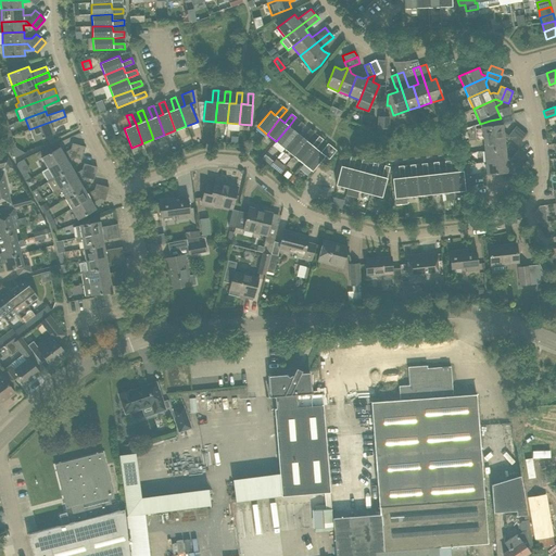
[(65,116),(29,129),(33,140),(54,133),(52,128),(67,122),(65,116)]
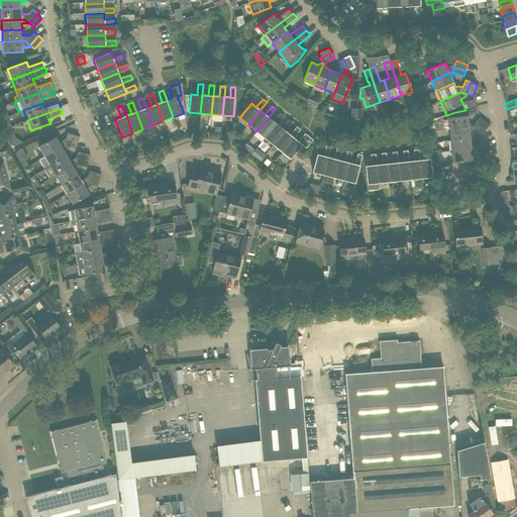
[(448,118),(449,129),(471,127),(473,126),(469,122),(468,116),(466,110),(455,112),(458,117),(448,118)]
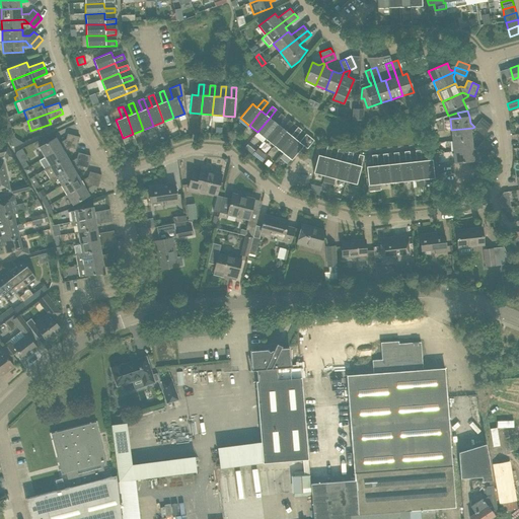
[(266,139),(278,125),(285,117),(281,114),(274,122),(270,118),(257,132),(266,139)]
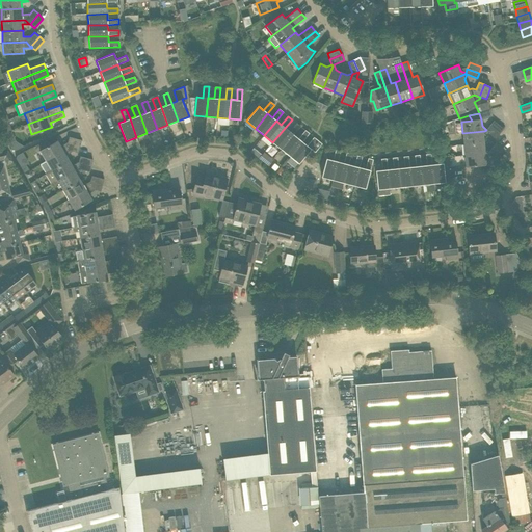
[(1,122),(5,133),(11,130),(7,120),(1,122)]
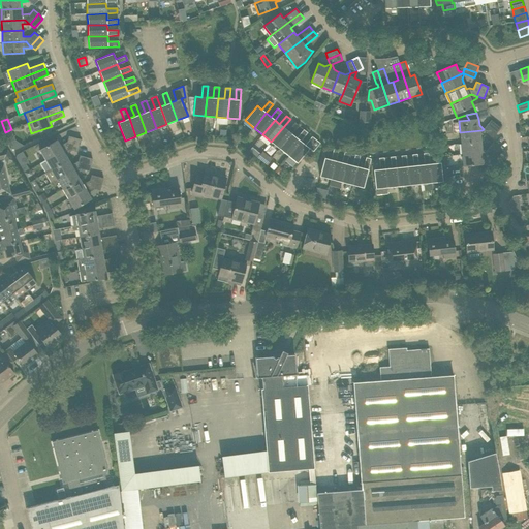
[(486,126),(496,133),(500,128),(491,120),(486,126)]
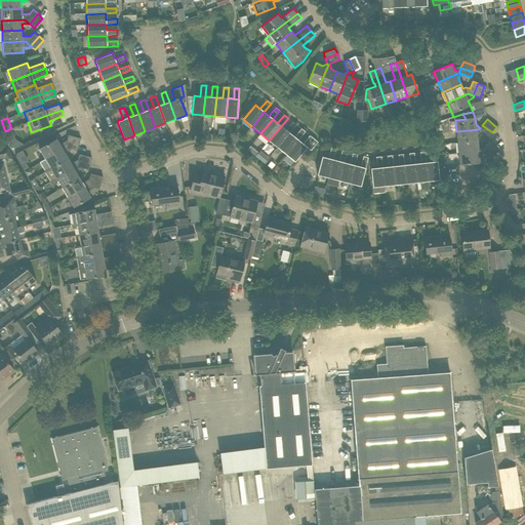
[(269,140),(278,148),(289,133),(296,125),(292,121),(286,129),(281,126),(269,140)]
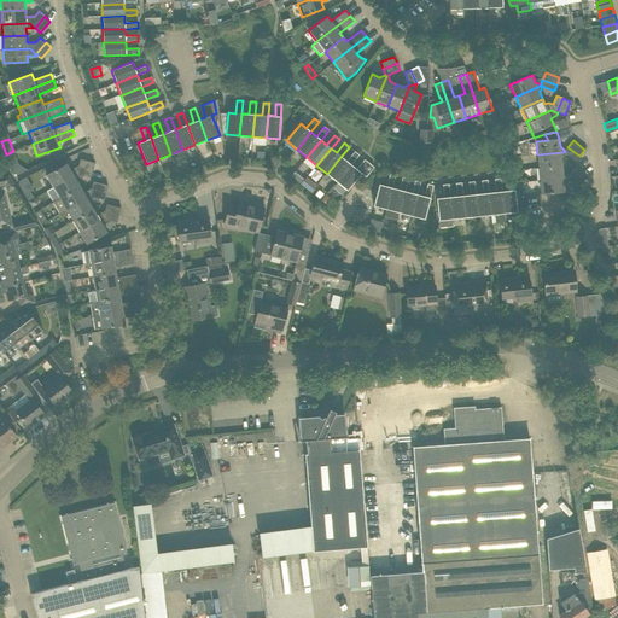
[(537,155),(538,168),(561,165),(561,158),(565,153),(575,161),(579,156),(567,147),(565,151),(563,152),(537,155)]
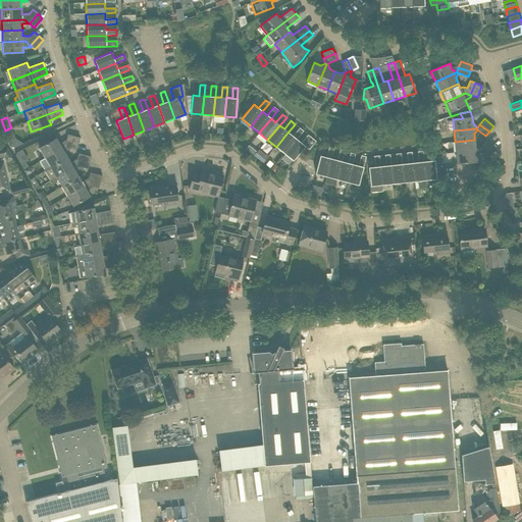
[(11,127),(5,131),(9,141),(15,139),(11,127)]
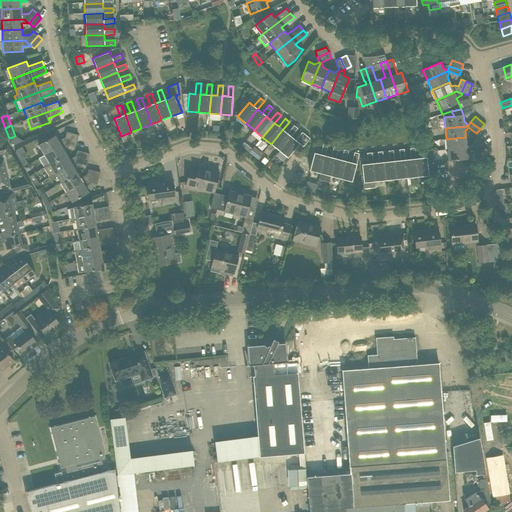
[(271,144),(279,151),(291,136),(297,128),(293,125),(287,133),(282,130),(271,144)]
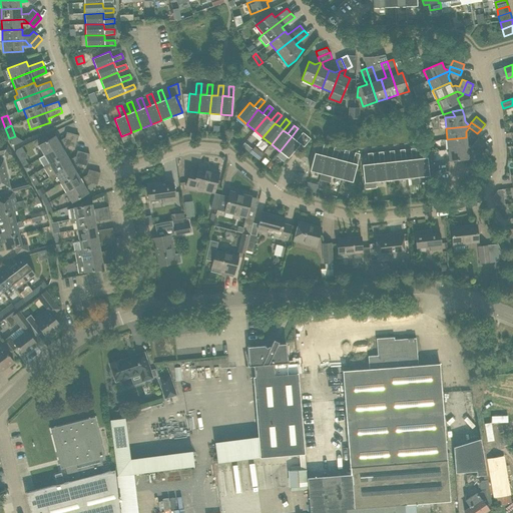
[(66,132),(65,138),(77,141),(78,135),(66,132)]
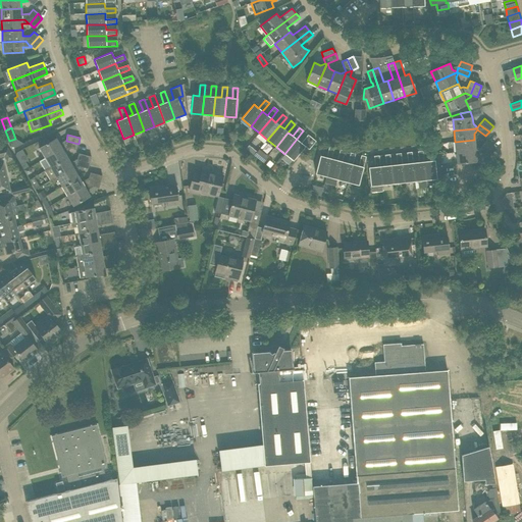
[(297,139),(284,154),(293,161),(305,146),(309,149),(316,141),(308,135),(301,143),(297,139)]
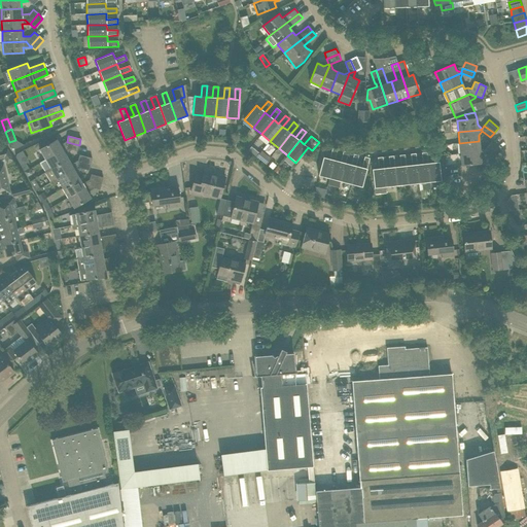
[(39,149),(44,160),(65,148),(67,142),(66,141),(60,145),(57,139),(39,149)]
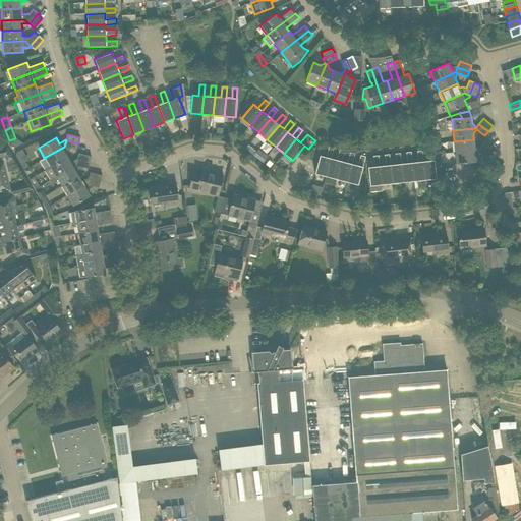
[(454,141),(455,153),(477,151),(478,151),(482,154),(490,145),(485,140),(478,149),(474,146),(473,139),(454,141)]
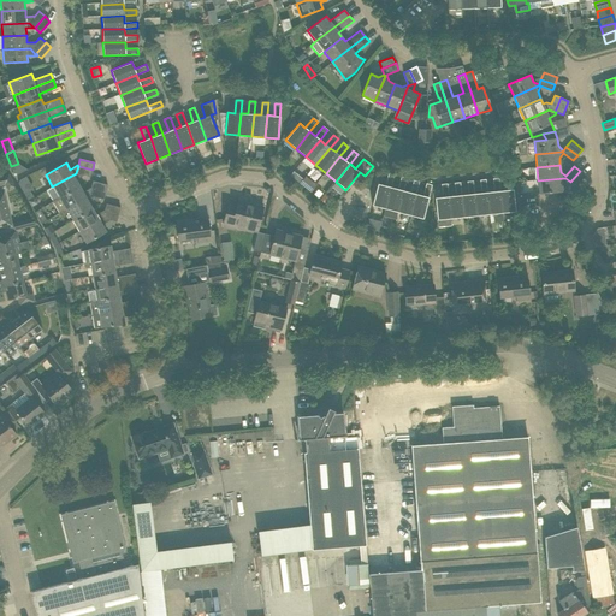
[(52,187),(59,197),(80,185),(76,179),(83,176),(83,175),(90,177),(93,170),(78,166),(76,173),(52,187)]
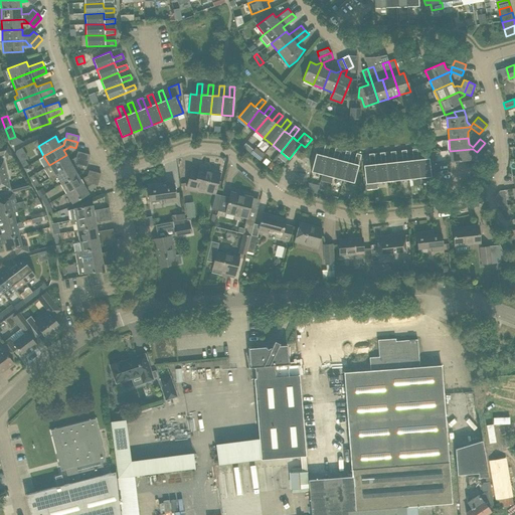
[(485,143),(477,152),(482,156),(489,146),(485,143)]
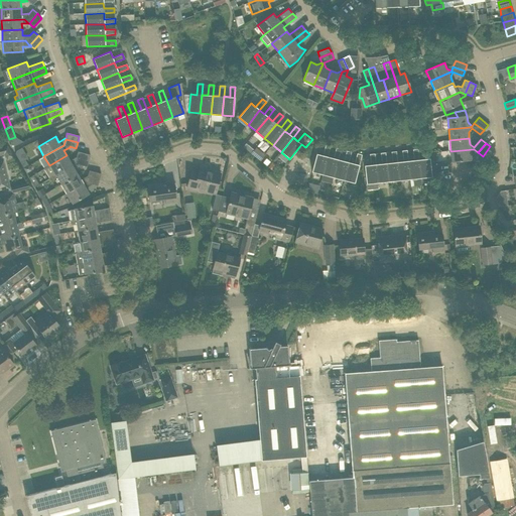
[(246,150),(251,154),(256,146),(254,144),(250,144),(246,150)]
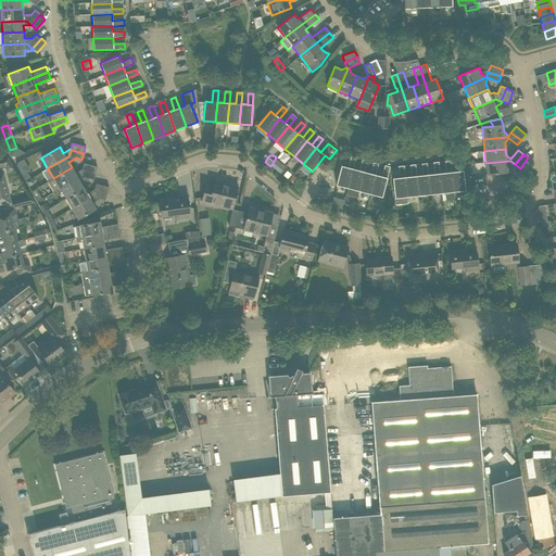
[(0,159),(0,167),(3,166),(8,173),(14,168),(8,156),(0,159)]
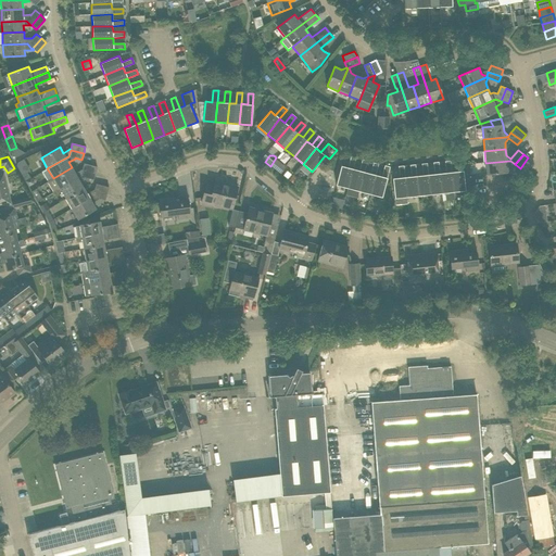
[(348,188),(353,169),(355,158),(351,156),(348,167),(341,166),(336,185),(348,188)]
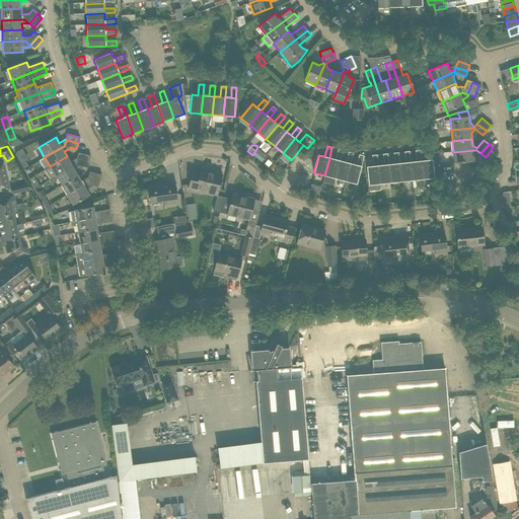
[(252,156),(261,162),(266,156),(257,149),(252,156)]
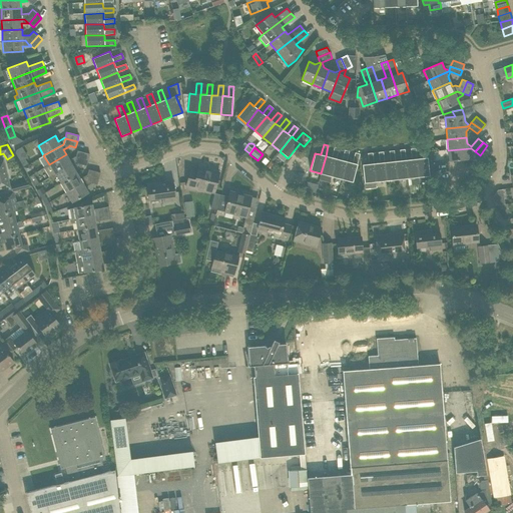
[(331,176),(336,158),(339,148),(334,147),(331,157),(326,156),(321,173),(331,176)]
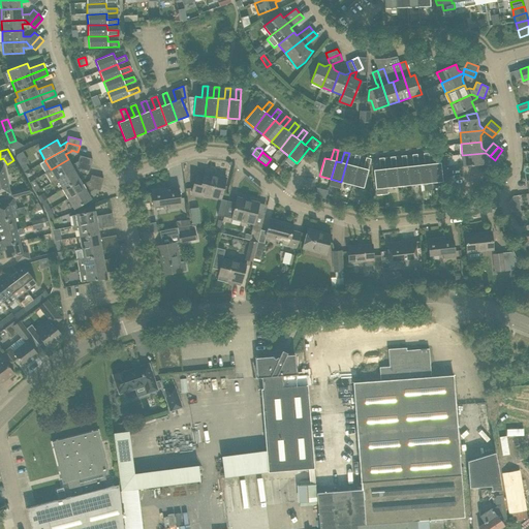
[(435,163),(430,163),(432,183),(442,182),(439,152),(434,152),(435,163)]
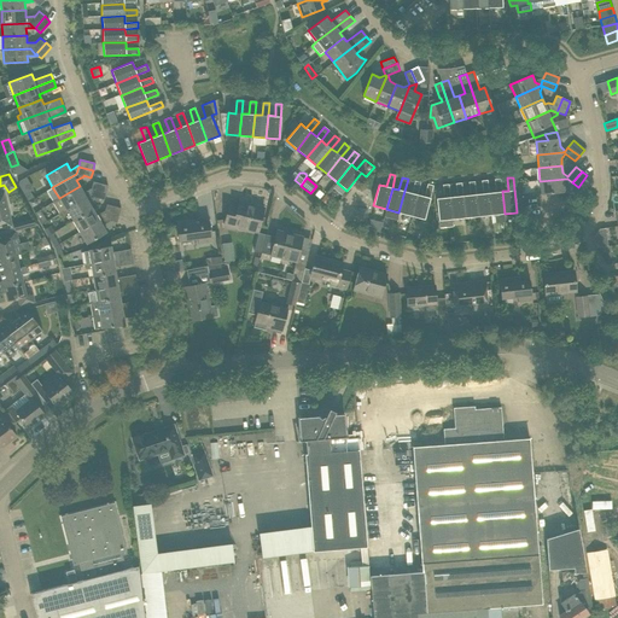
[(495,192),(489,192),(491,215),(505,214),(502,191),(500,179),(494,179),(495,192)]
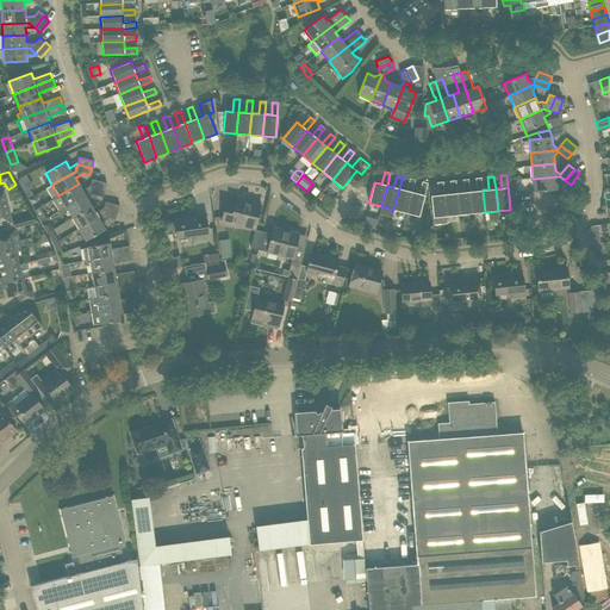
[(559,176),(533,179),(534,192),(558,188),(556,181),(560,176),(559,176)]
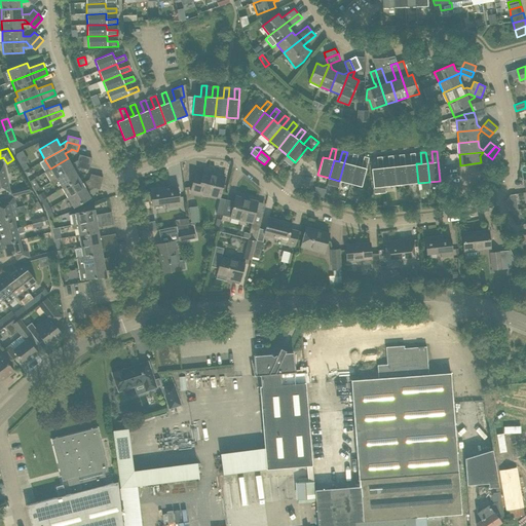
[(339,181),(350,184),(355,165),(358,155),(352,153),(350,164),(344,162),(339,181)]
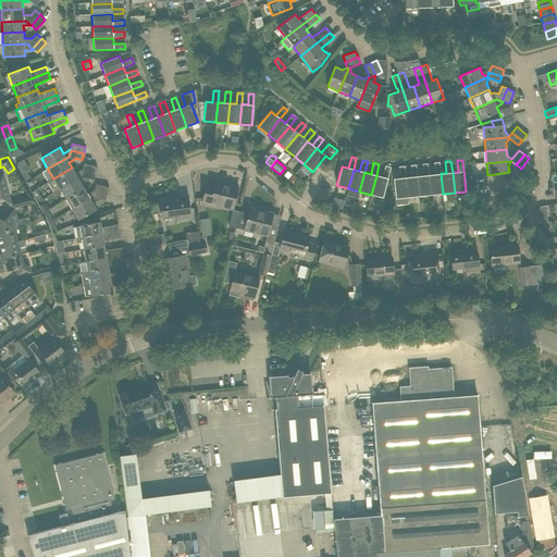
[(435,174),(429,175),(431,195),(443,194),(441,173),(440,162),(434,163),(435,174)]
